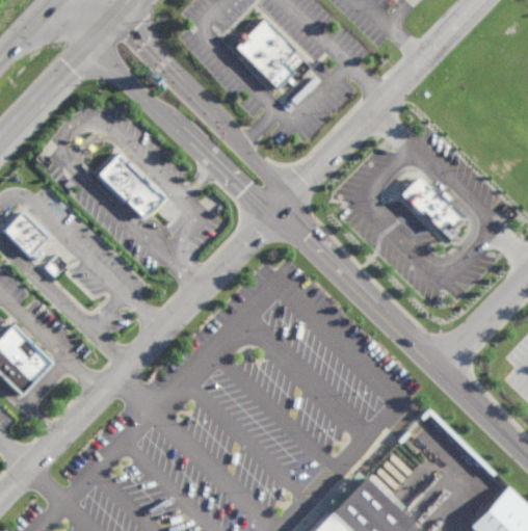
[(235,48),(279,89),(308,59),(264,18),(235,48)]
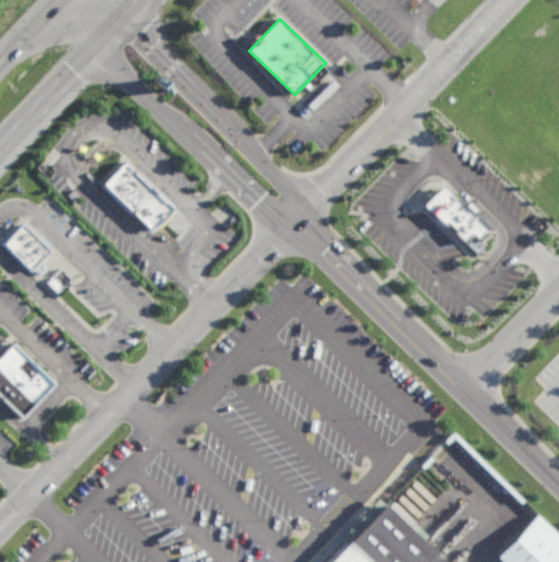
[(125,158),(99,185),(149,234),(175,208),(125,158)]
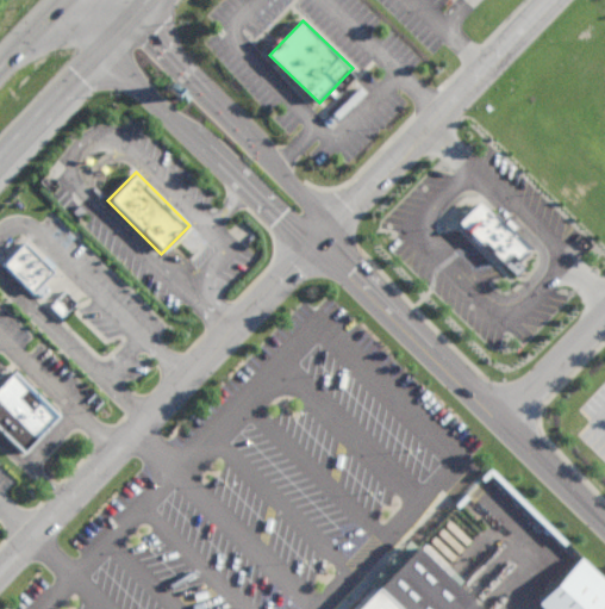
[(534,252),(506,222),(503,224),(482,203),(463,221),(517,279),(529,268),(523,261),(534,252)]
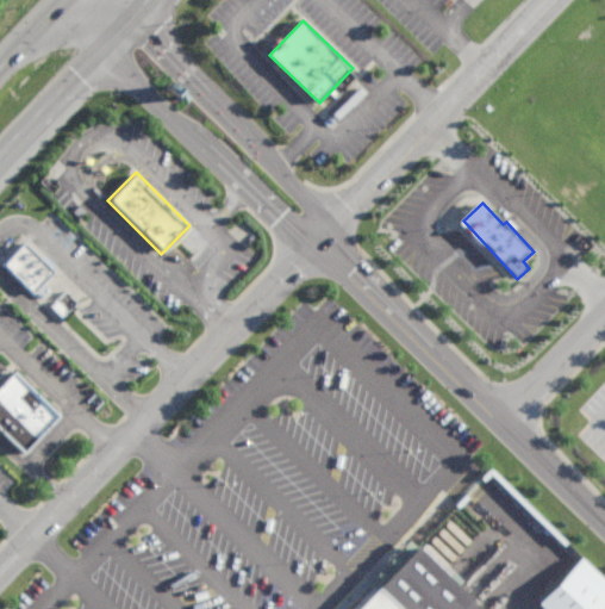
[(25,242),(57,275),(50,283),(57,291),(47,300),(37,291),(32,296),(1,265),(25,242)]
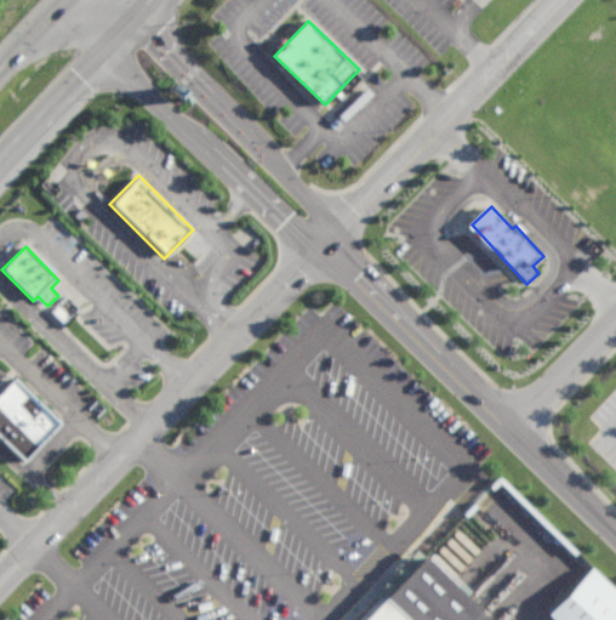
[(0,393),(15,379),(62,425),(24,464),(0,439),(0,393)]
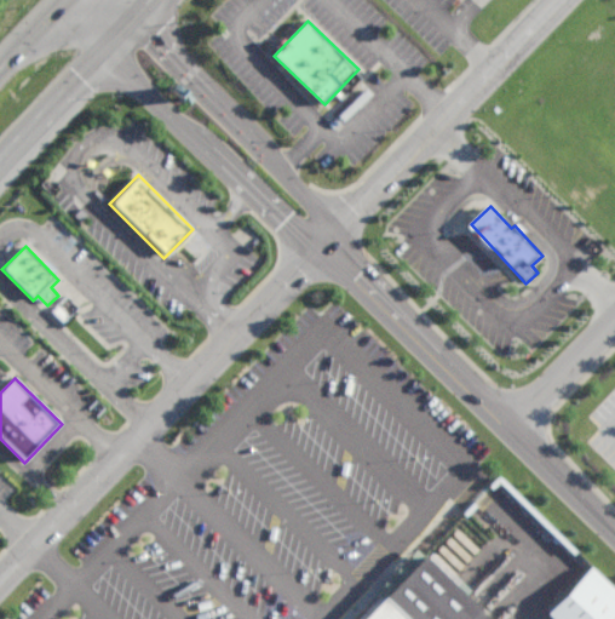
[(354,618),(379,594),(375,590),(411,554),(477,618),(354,618)]
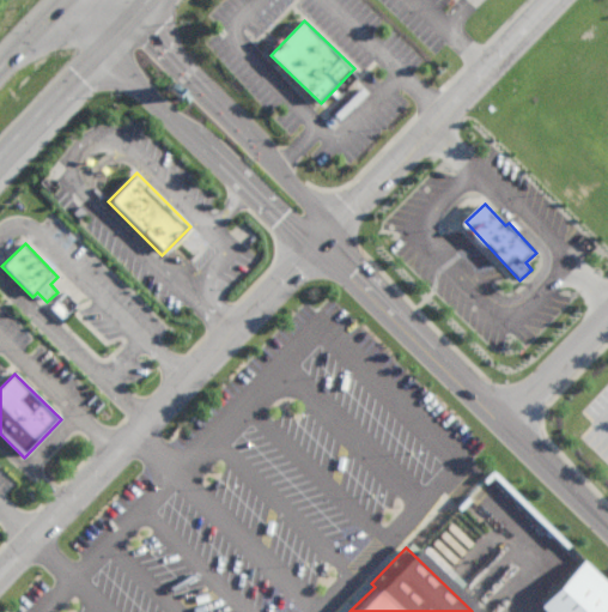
[(541,609),(545,611),(607,611),(607,581),(587,562),(541,609)]
